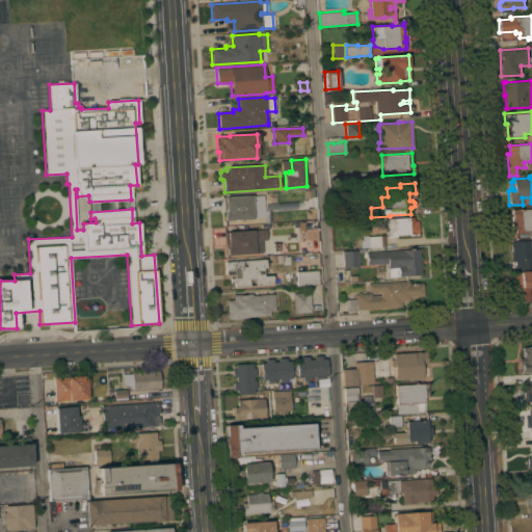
[(251,206),(264,206),(265,223),(253,224),(253,219),(224,220),(223,213),(225,213),(225,211),(223,211),(222,197),(251,195),(251,206)]
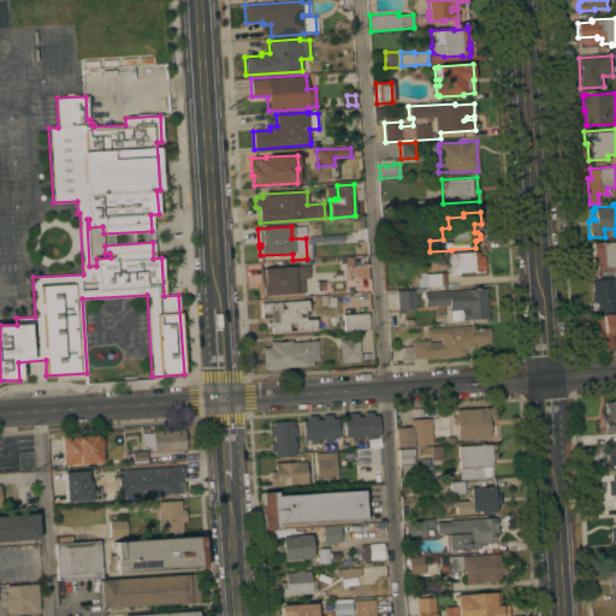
[(615,267),(597,268),(596,253),(593,253),(592,243),(605,242),(615,241),(615,267)]
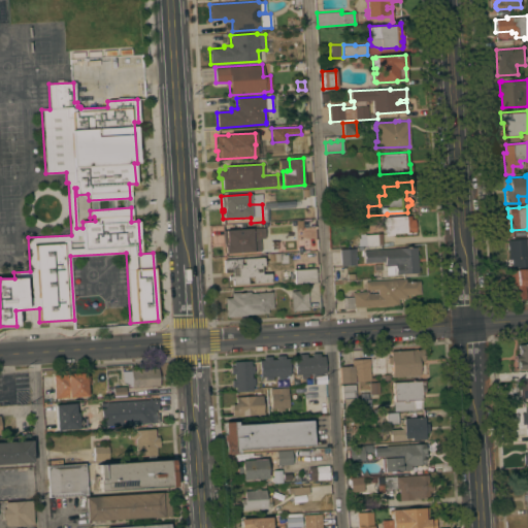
[(409,216),(410,219),(414,219),(415,232),(393,233),(393,235),(387,235),(386,226),(384,226),(383,217),(409,216)]
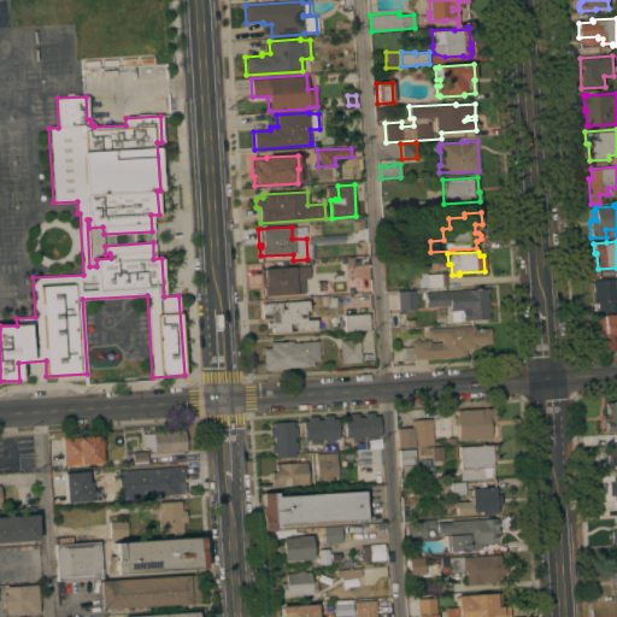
[(262,287),(264,287),(264,285),(262,285),(260,269),(281,268),(281,262),(286,260),(286,268),(309,266),(309,278),(304,278),(305,293),(263,297),(262,287)]
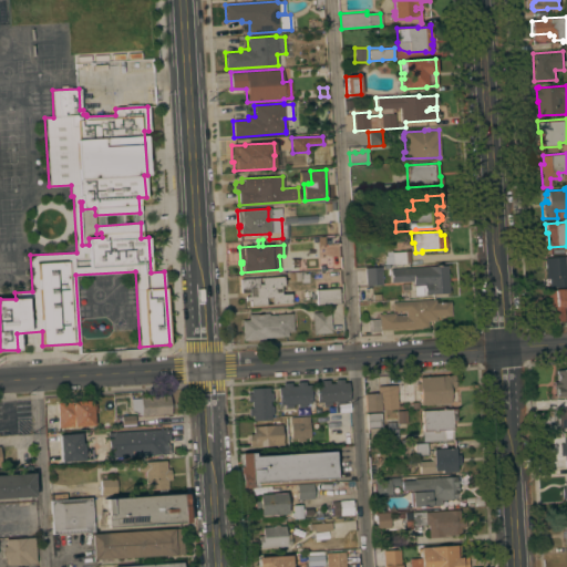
[(384,264),(384,256),(385,256),(385,251),(391,251),(391,253),(404,251),(404,250),(409,250),(410,264),(405,264),(392,264),(387,264),(384,264)]
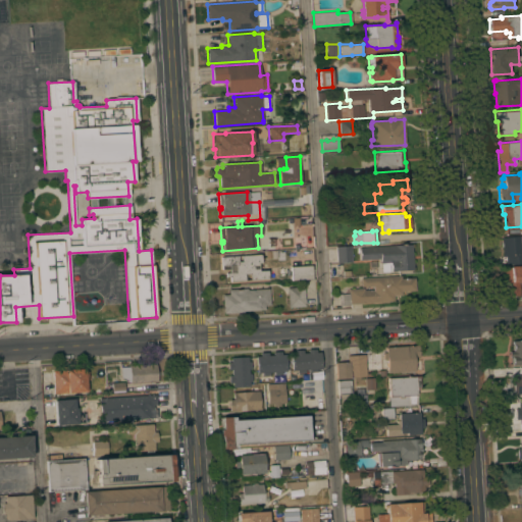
[(521,263),(506,264),(506,256),(502,257),(501,237),(521,235),(521,263)]
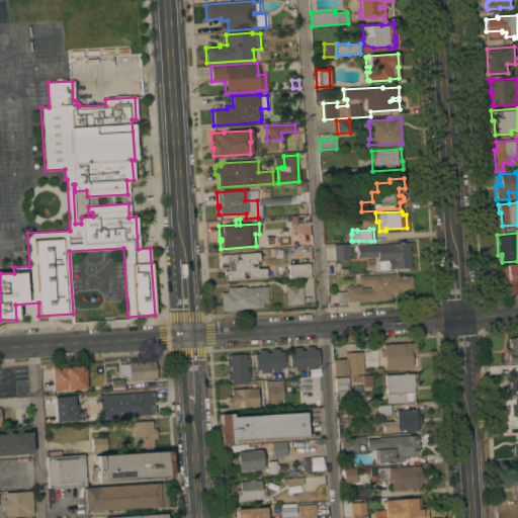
[(409,242),(410,268),(378,270),(377,257),(357,258),(356,246),(409,242)]
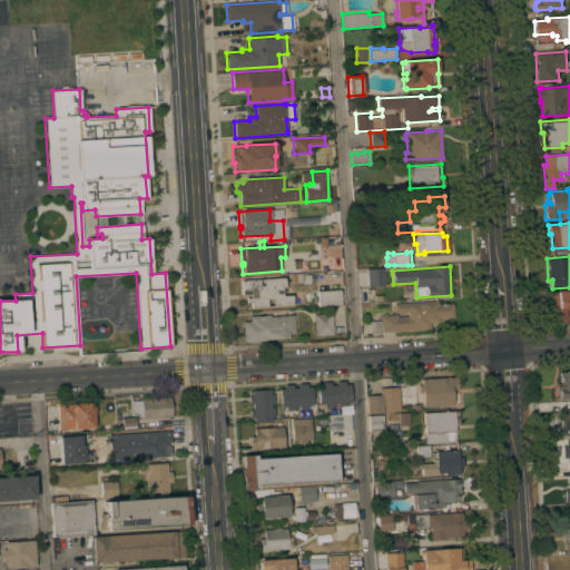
[(366,271),(383,269),(384,286),(367,287),(366,271)]
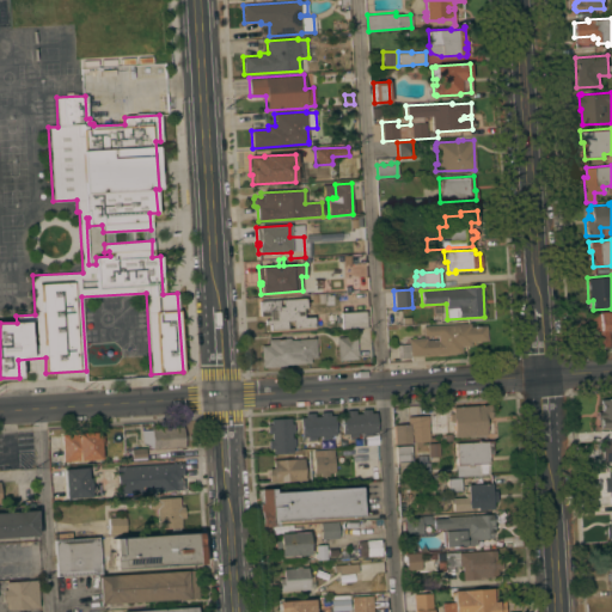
[(305,298),(306,308),(303,308),(303,317),(313,316),(314,326),(270,330),(270,324),(265,324),(265,319),(269,319),(269,316),(261,316),(259,301),(305,298)]
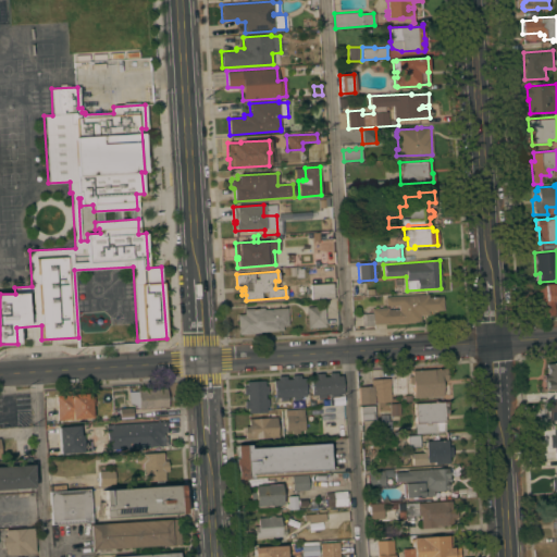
[(333,283),(334,298),(311,299),(310,284),(333,283)]
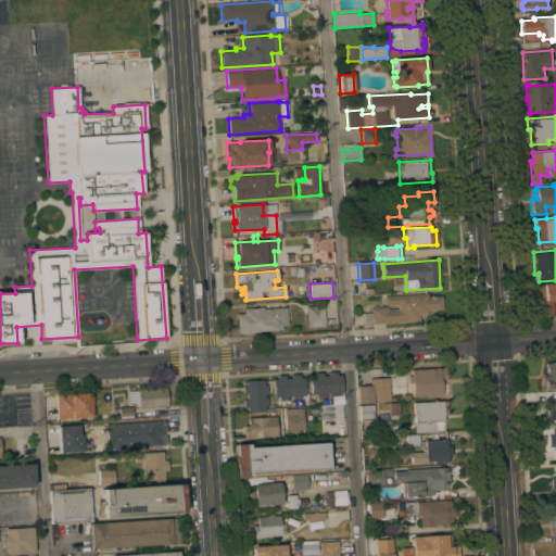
[(539,293),(536,293),(536,286),(555,285),(555,302),(553,303),(553,315),(540,315),(539,293)]
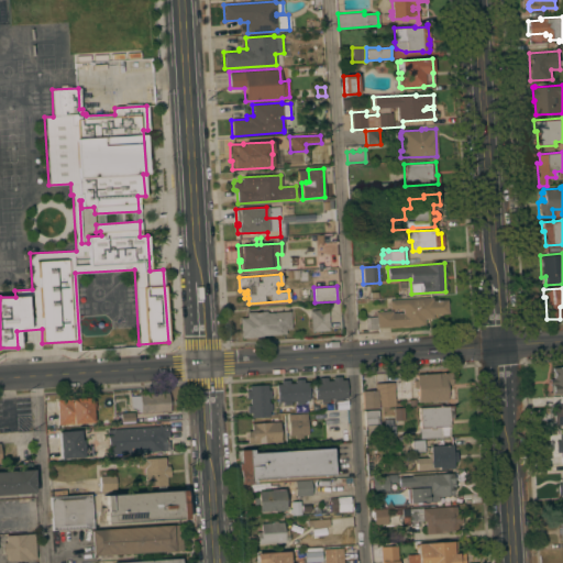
[(377,328),(377,329),(368,330),(367,317),(376,317),(376,311),(392,310),(392,313),(403,312),(401,308),(389,309),(388,300),(432,297),(432,300),(446,299),(448,313),(433,315),(433,318),(424,319),(424,324),(377,328)]
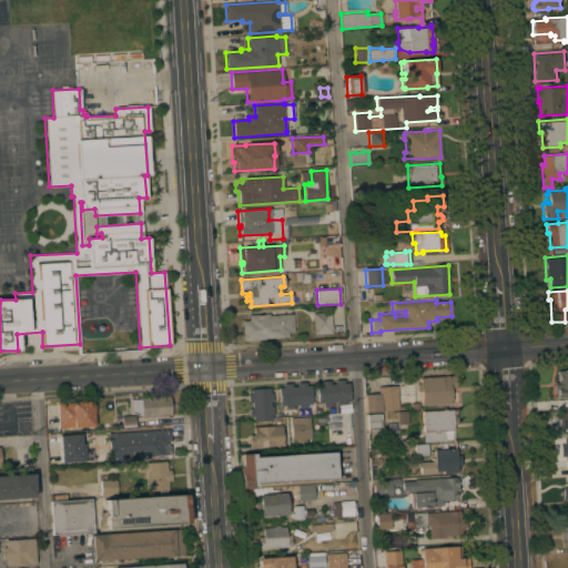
[(331,312),(332,333),(314,334),(312,313),(331,312)]
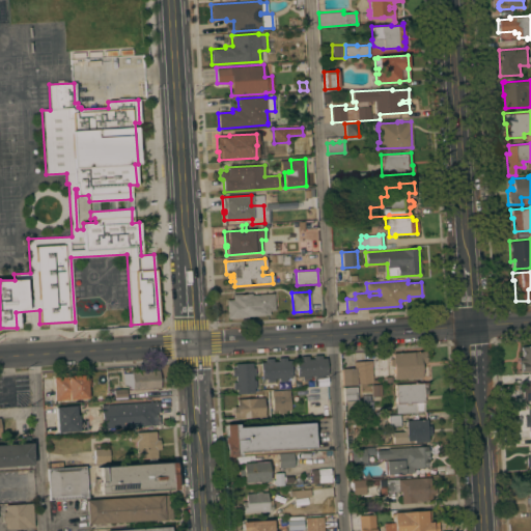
[(248,316),(248,317),(227,318),(226,300),(232,300),(232,295),(251,294),(251,295),(274,294),(275,310),(269,310),(270,315),(248,316)]
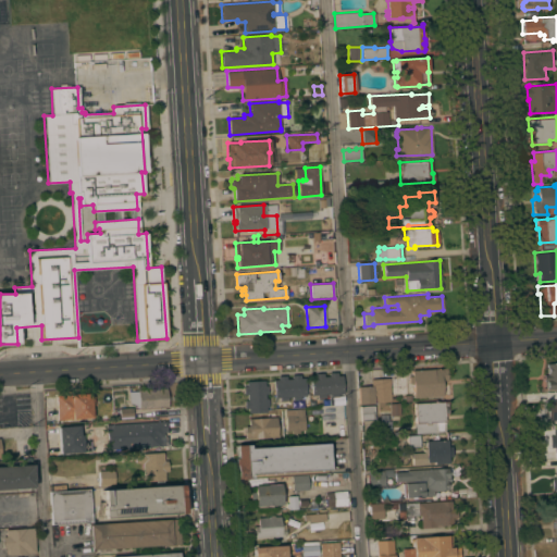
[(556,363),(556,388),(546,390),(546,388),(544,388),(544,375),(547,374),(547,372),(546,372),(546,368),(547,368),(547,363),(556,363)]
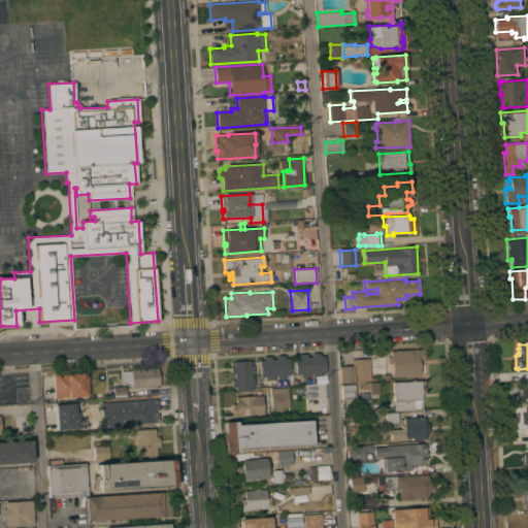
[(423,349),(424,361),(419,361),(419,363),(427,362),(428,375),(419,375),(392,376),(391,363),(388,363),(387,357),(390,357),(390,351),(423,349)]
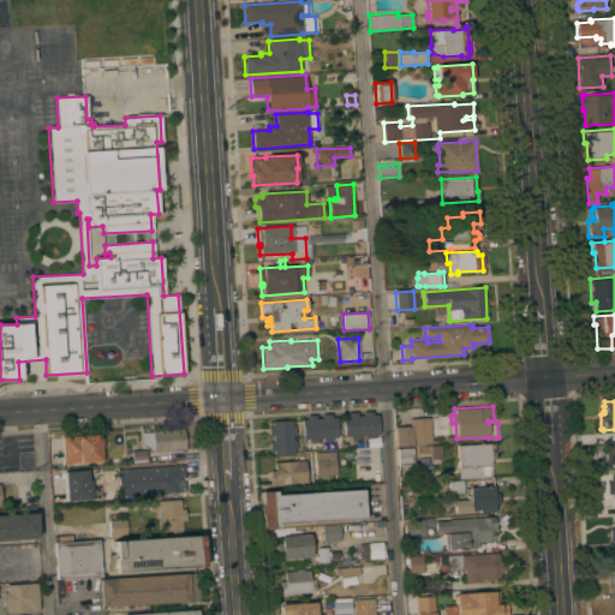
[(342,417),(347,417),(347,413),(357,413),(357,416),(363,416),(363,412),(372,412),(372,415),(377,415),(378,434),(372,435),(374,439),(364,439),(364,435),(358,436),(358,439),(350,440),(350,436),(344,436),(342,417)]
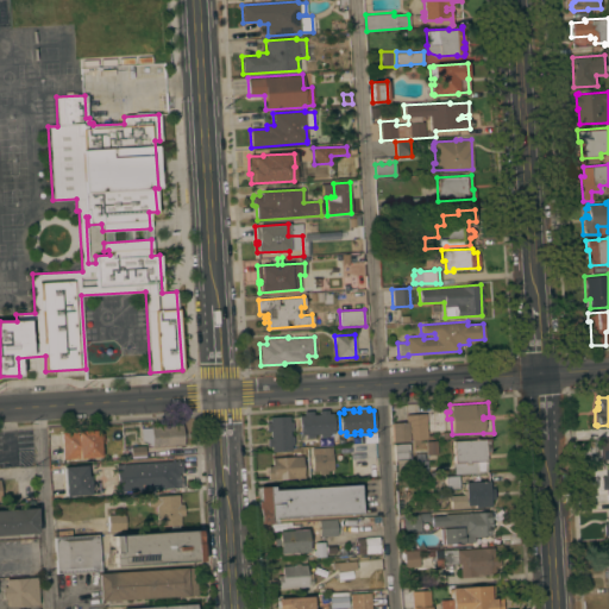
[(299,415),(303,415),(303,412),(313,412),(313,414),(319,414),(319,412),(328,410),(328,413),(333,413),(334,433),(328,433),(328,437),(320,437),(320,434),(314,434),(314,438),(306,438),(306,434),(300,435),(299,415)]
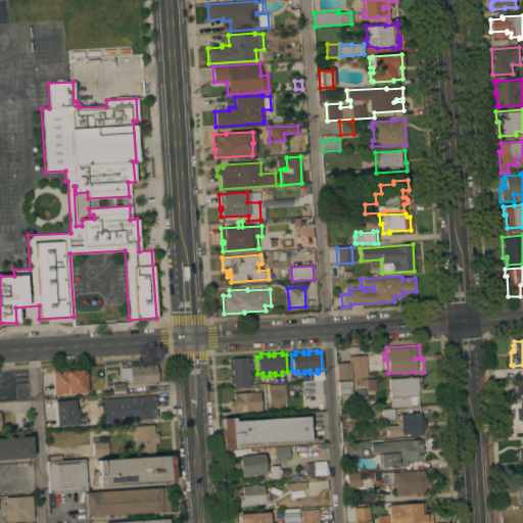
[(248,358),(248,363),(251,363),(251,369),(248,369),(249,375),(251,375),(252,382),(249,382),(249,385),(233,387),(232,383),(229,384),(229,376),(232,376),(232,370),(229,370),(228,363),(231,363),(231,358),(248,358)]
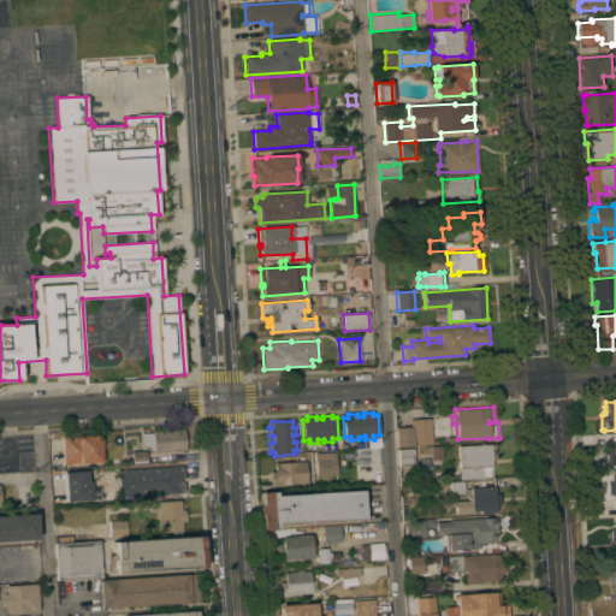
[(414,445),(414,446),(397,448),(396,427),(413,426),(413,427),(424,427),(424,438),(430,437),(430,444),(414,445)]
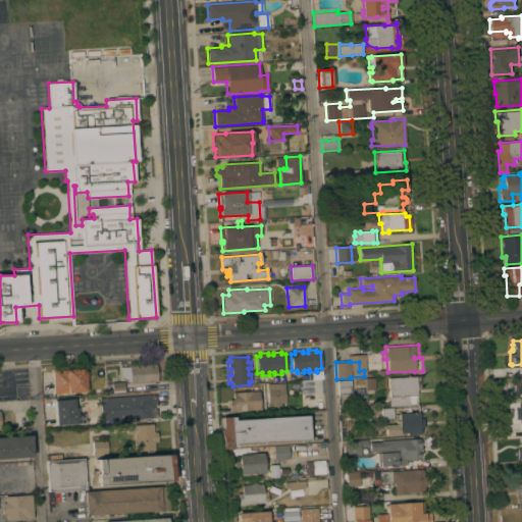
[(128,366),(128,365),(156,364),(157,382),(131,384),(129,382),(127,382),(126,379),(120,377),(120,367),(128,366)]
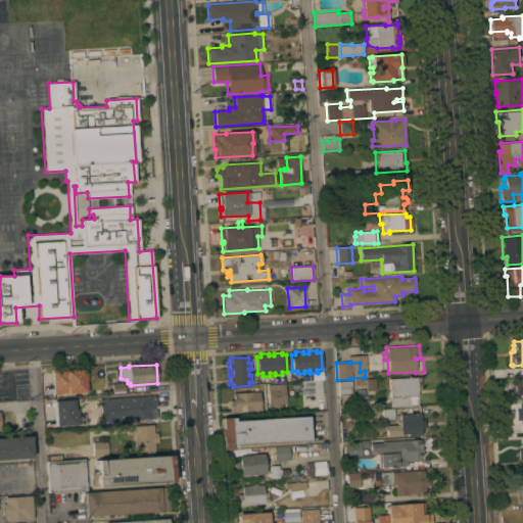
[(85,369),(85,372),(88,372),(89,380),(86,380),(87,392),(54,394),(52,371),(85,369)]
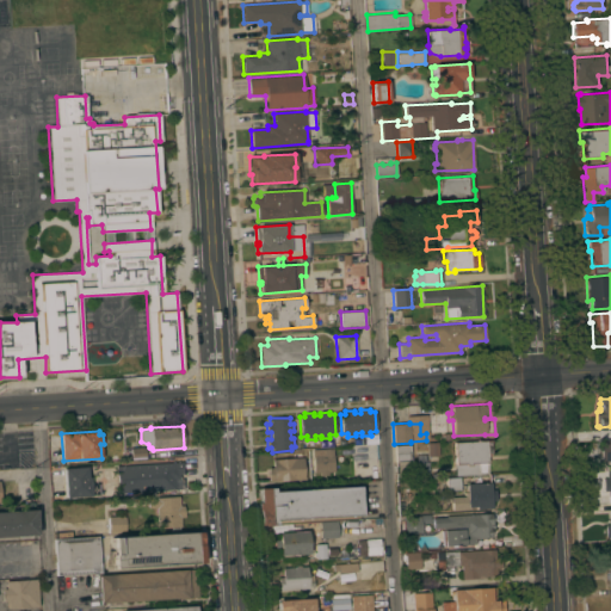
[(610,439),(610,460),(602,461),(600,440),(610,439)]
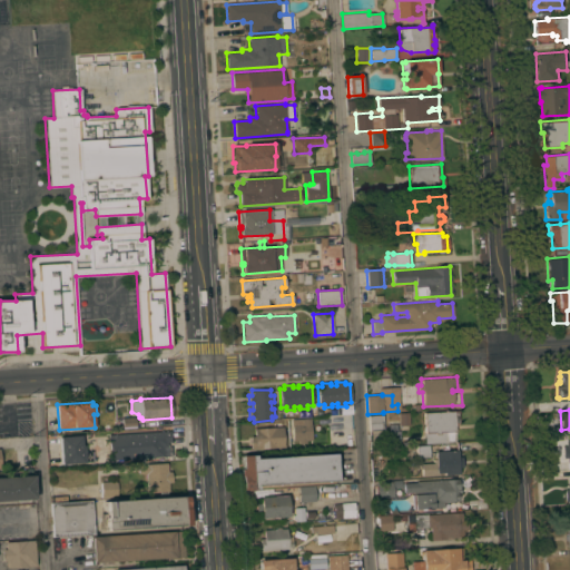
[(458,411),(459,423),(455,423),(455,425),(457,425),(457,429),(455,429),(457,442),(425,443),(425,431),(423,431),(423,426),(424,426),(423,412),(458,411)]
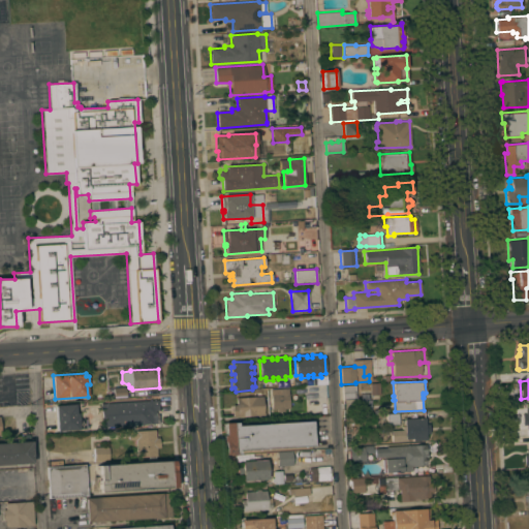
[(370,383),(379,382),(379,394),(371,395),(370,383)]
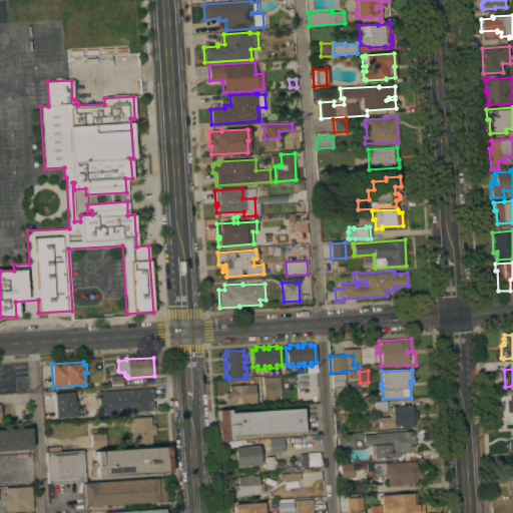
[(345,387),(332,388),(332,374),(345,374),(345,387)]
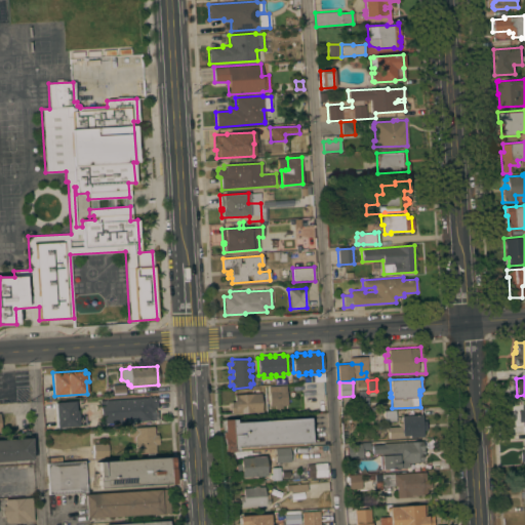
[(124,384),(125,394),(113,395),(113,385),(124,384)]
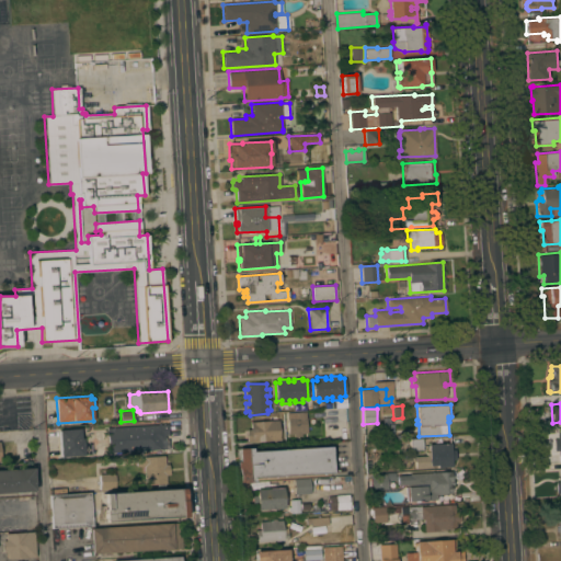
[(307,433),(301,434),(301,436),(294,437),(293,434),(287,434),(286,413),(305,412),(307,433)]
